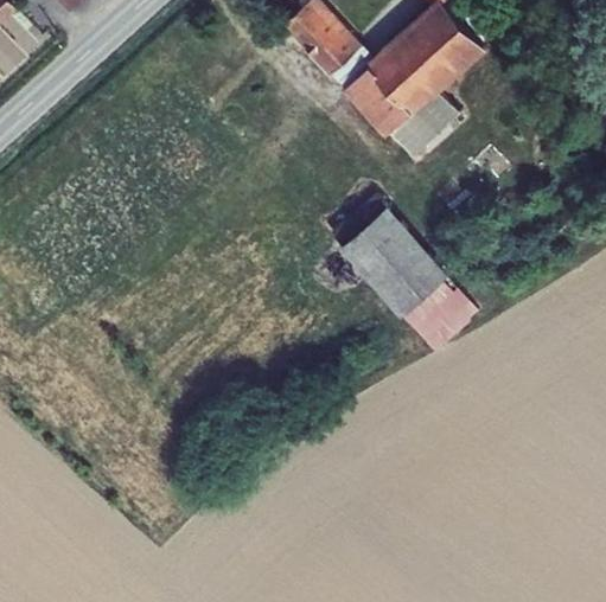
[(0,23),(16,11),(4,0),(0,0),(0,23)]
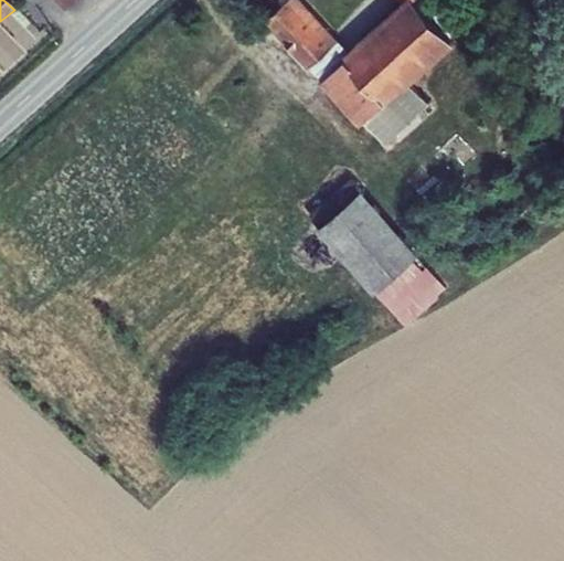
[(59,0),(68,9),(77,0),(59,0)]
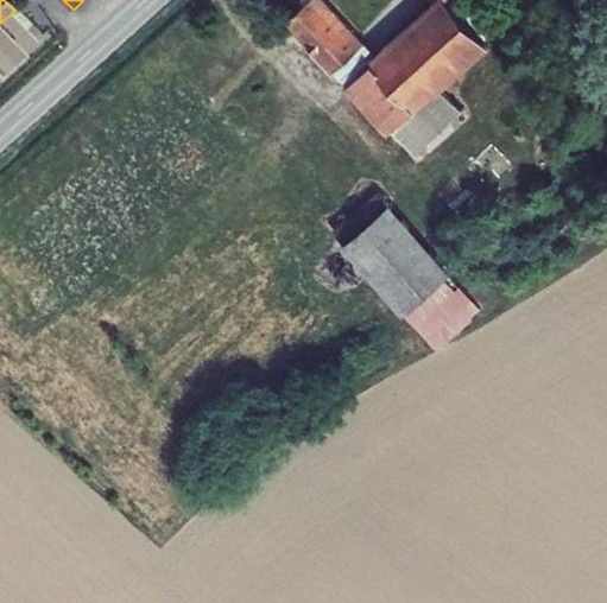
[(358,52),(310,0),(285,24),(333,75),(358,52)]
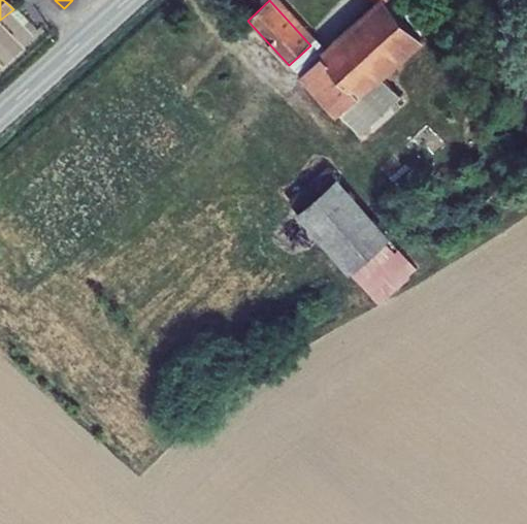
[(253,0),(257,4),(262,0),(377,0),(382,5),(300,78),(337,119),(339,117),(359,138),(399,100),(381,80),(428,36),(393,0),(253,0)]
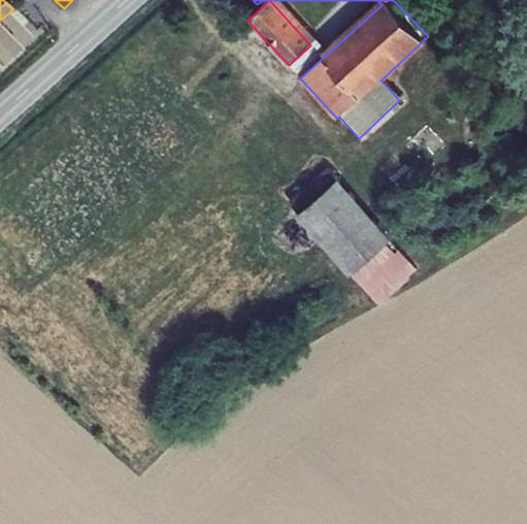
[(353,279),(391,242),(327,171),(289,205),(353,279)]
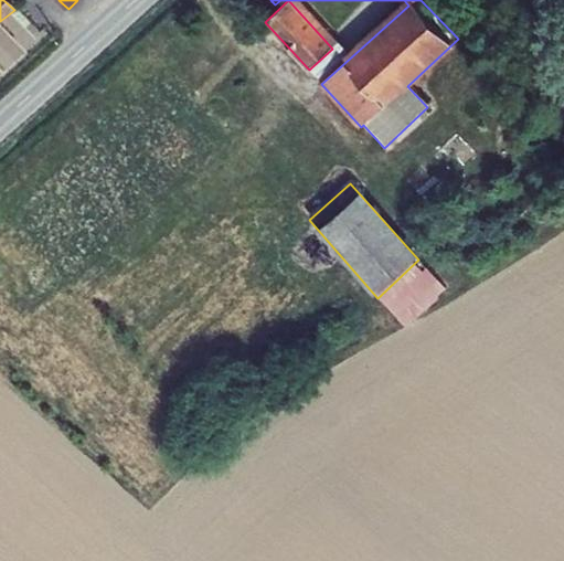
[(418,260),(378,298),(384,305),(403,328),(446,290),(418,260)]
